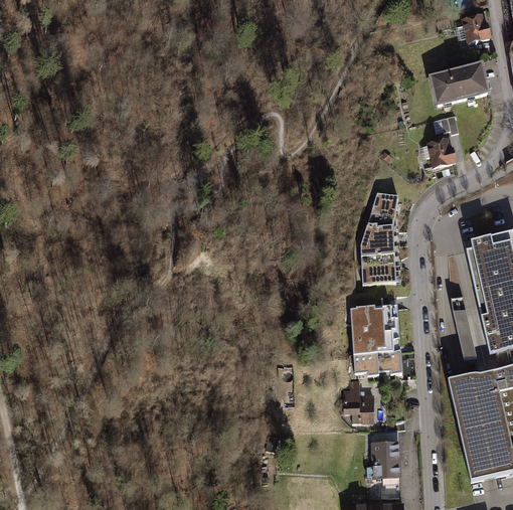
[(482,20),(481,11),(460,16),(461,24),(458,24),(460,35),(464,34),(466,40),(489,35),(486,19),(482,20)]
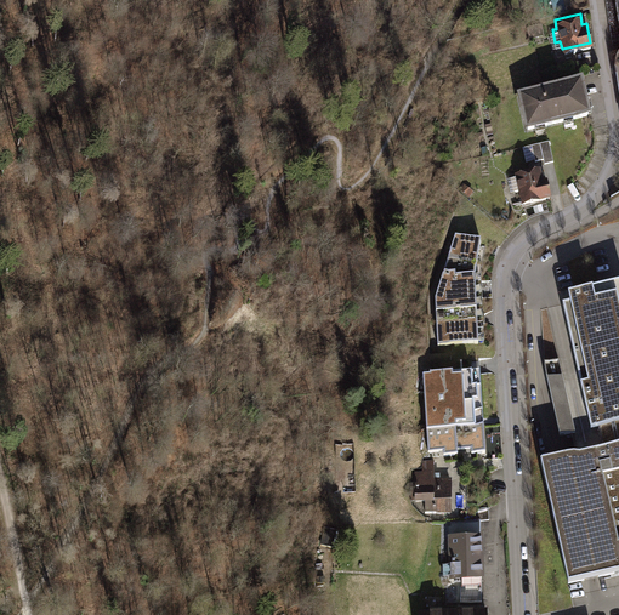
[(535,17),(523,20),(527,34),(539,30),(535,17)]
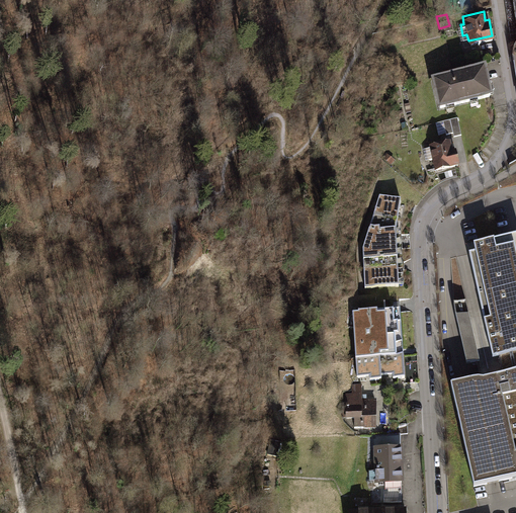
[(431,76),(437,105),(490,93),(483,64),(431,76)]
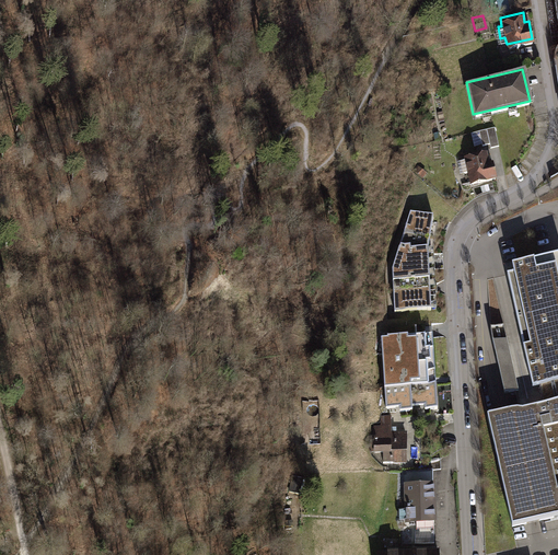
[(496,141),(491,123),(477,126),(480,140),(487,138),(488,142),(496,141)]
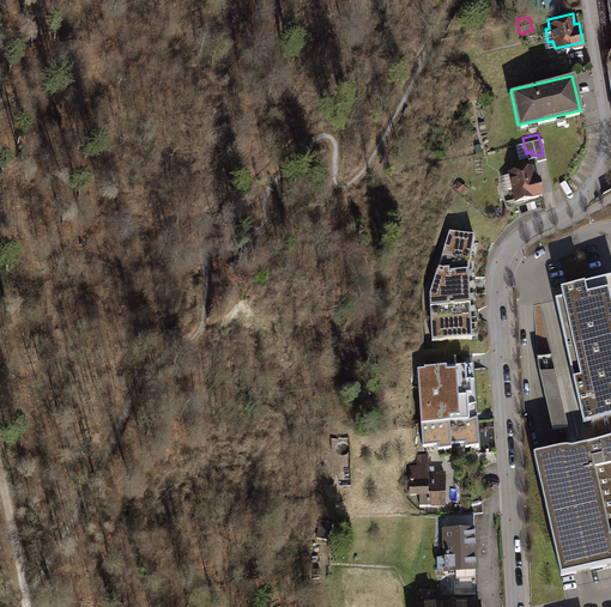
[(530,163),(506,169),(513,198),(540,192),(537,174),(532,175),(530,163)]
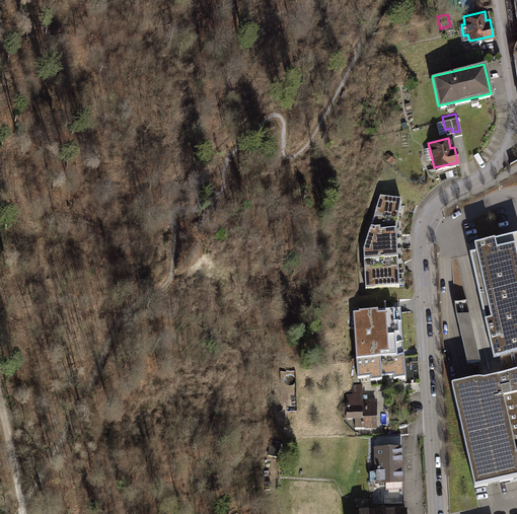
[(395,228),(401,197),(379,192),(362,248),(365,284),(398,283),(395,228)]
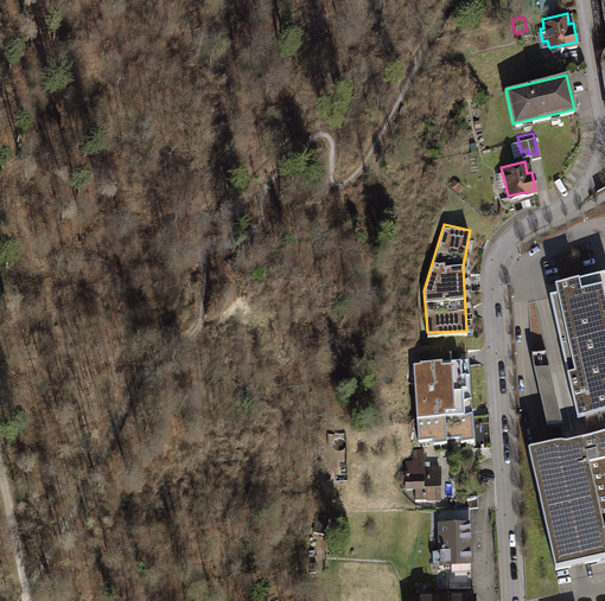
[(552,568),(604,556),(604,281),(603,270),(553,281),(555,288),(548,291),(575,414),(583,413),(585,422),(587,432),(572,435),(524,446),(552,568)]
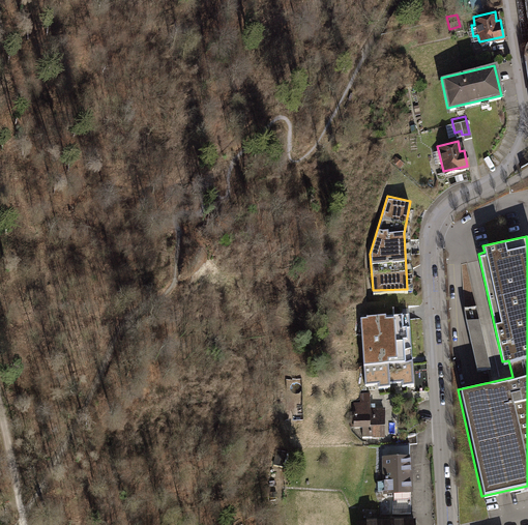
[(474,302),(461,305),(476,368),(490,365),(474,302)]
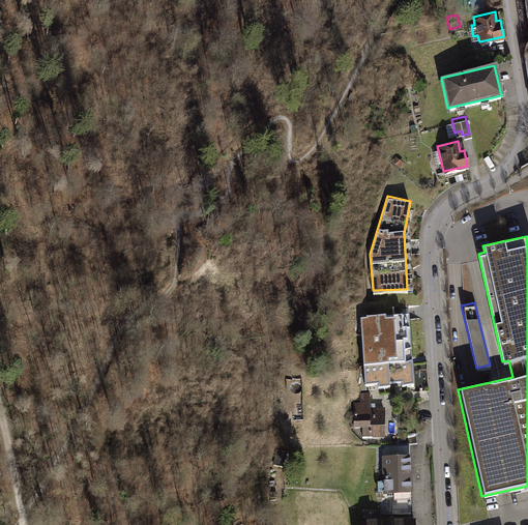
[(388,360),(405,359),(404,337),(407,337),(407,326),(404,326),(403,315),(361,317),(363,361),(388,360)]
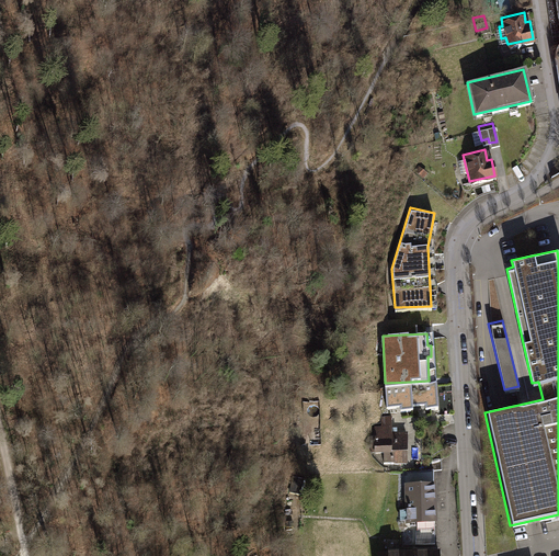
[(437,406),(436,379),(429,381),(411,382),(412,404),(425,403),(425,407),(437,406)]
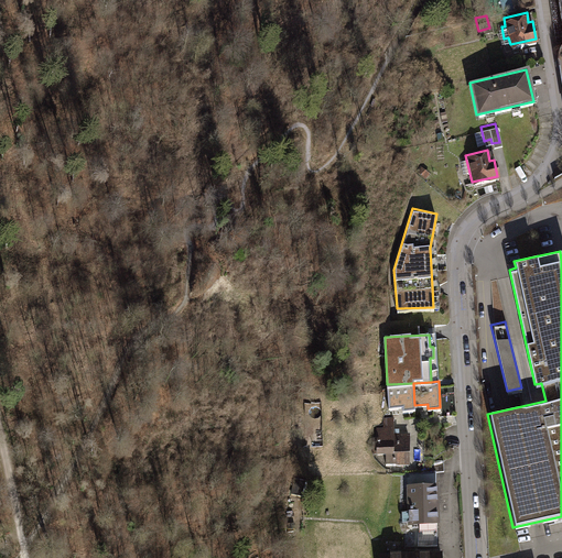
[(414,405),(413,383),(387,384),(387,406),(402,406),(402,409),(414,409),(414,405)]
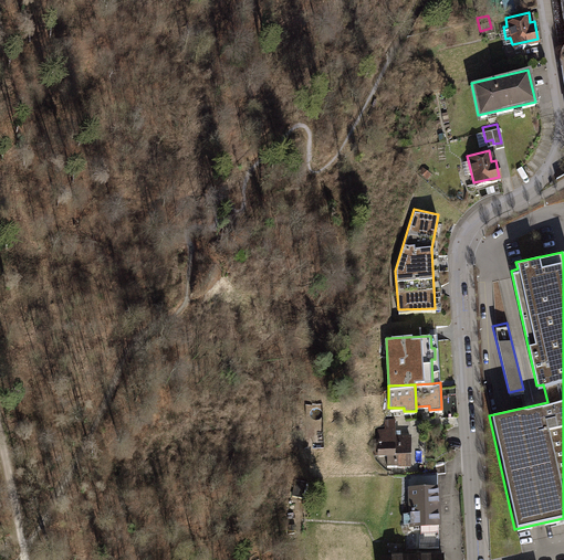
[(395,416),(385,416),(385,426),(378,426),(377,452),(387,452),(387,463),(409,464),(410,432),(394,432),(395,416)]
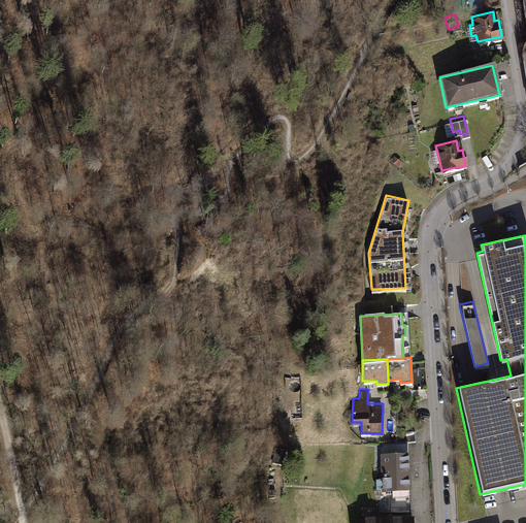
[(413,427),(396,427),(397,439),(403,438),(413,438),(413,427)]
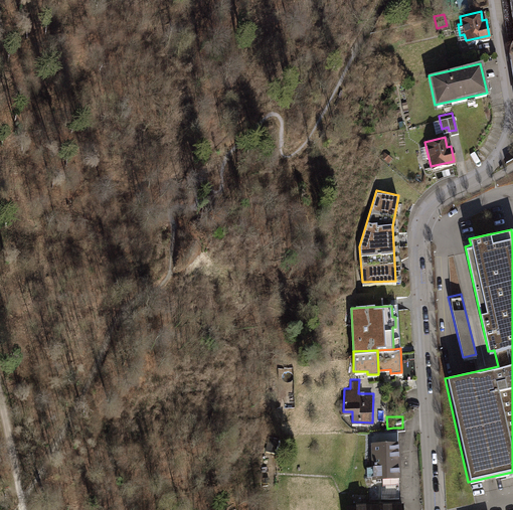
[(387,429),(368,429),(369,478),(378,478),(378,494),(394,494),(393,428),(387,429)]
